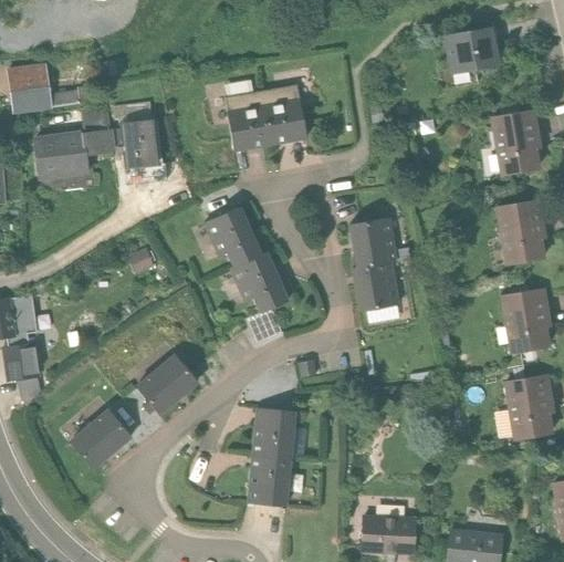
[(494,23),(445,33),(451,71),(469,68),(477,72),(482,64),(501,62),(494,23)]
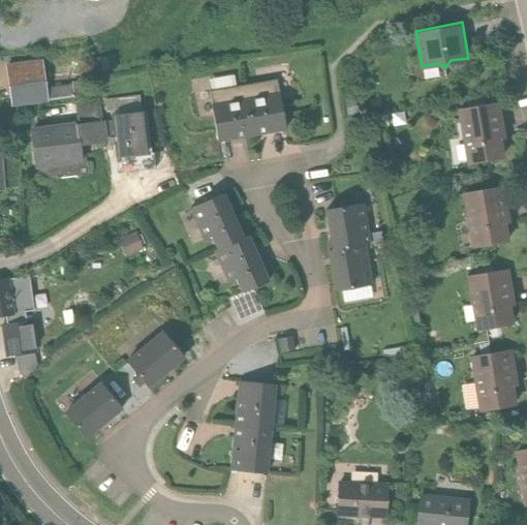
[(42,58),(4,62),(9,104),(48,100),(42,58)]
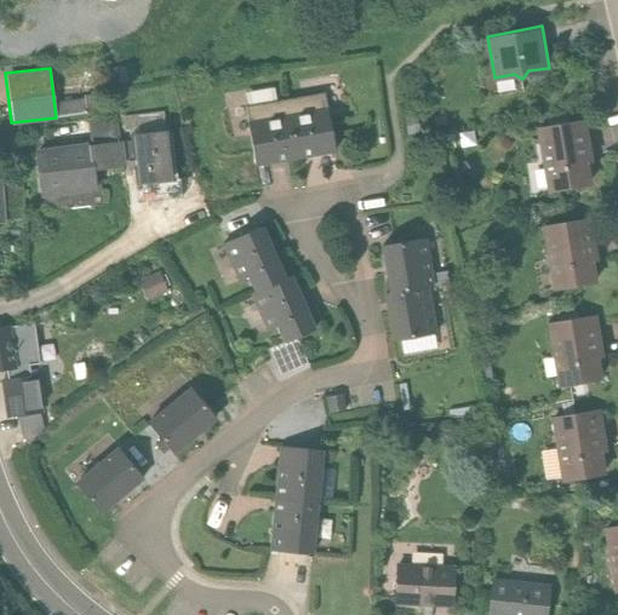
[(95,90),(64,90),(64,104),(95,104),(95,90)]
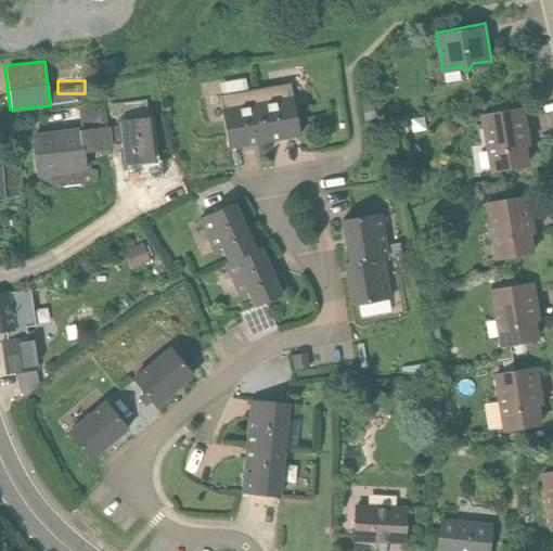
[(291,84),(224,97),(233,145),(298,135),(291,84)]
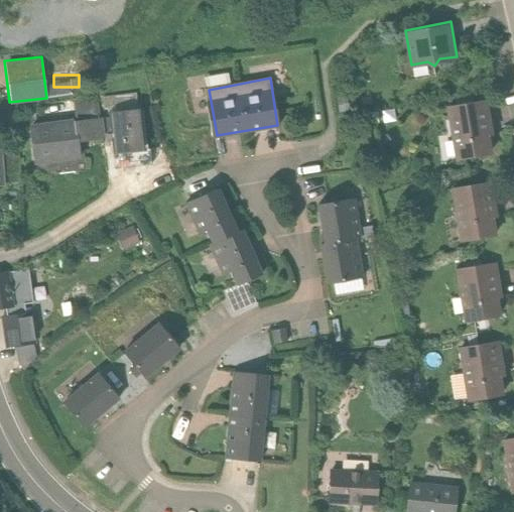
[(491,100),(447,107),(457,162),(500,155),(491,100)]
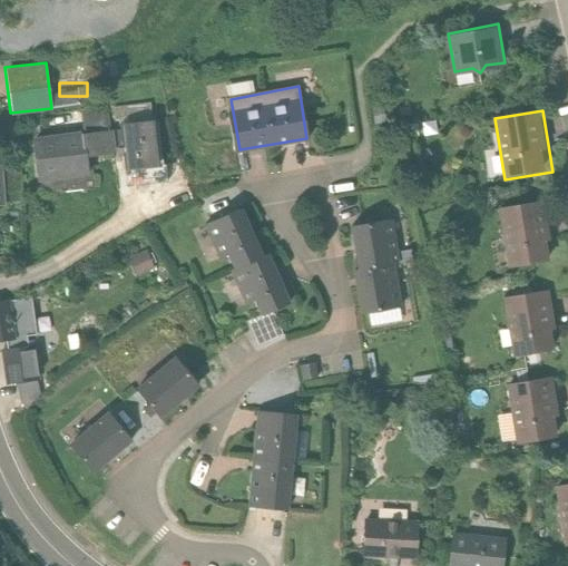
[(154,119),(121,124),(127,168),(158,164),(154,119)]
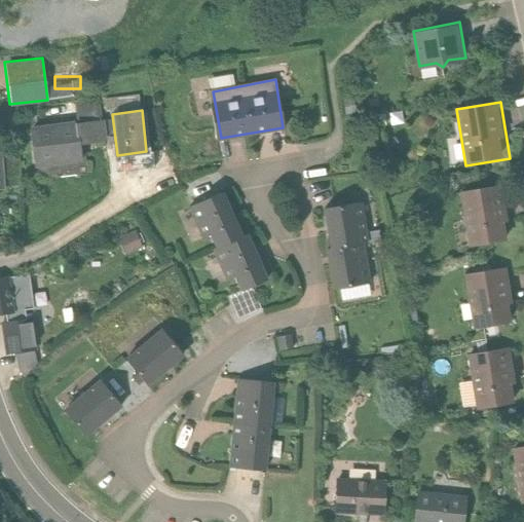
[(78,119),(30,126),(36,166),(83,160),(78,119)]
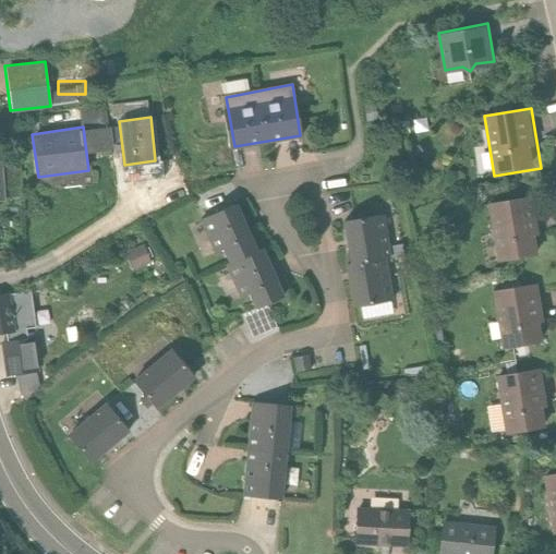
[(162,159),(124,165),(127,181),(165,176),(162,159)]
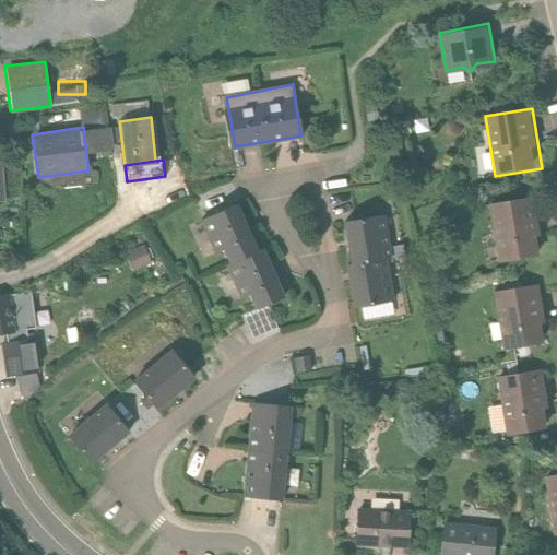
[(533,198),(492,204),(502,262),(543,256),(533,198)]
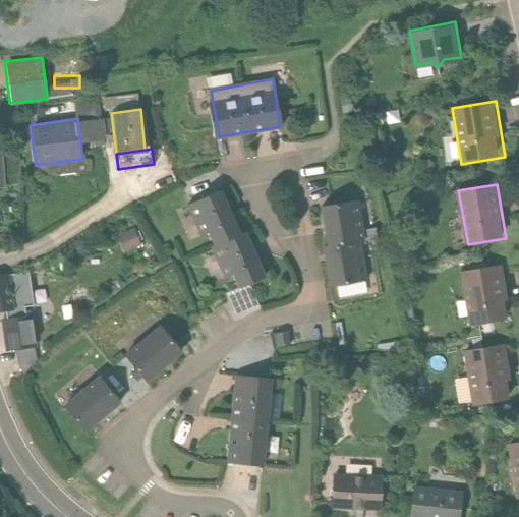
[(243,232),(224,188),(187,204),(202,236),(210,233),(215,244),(210,246),(224,278),(232,274),(239,288),(268,275),(247,230),(243,232)]
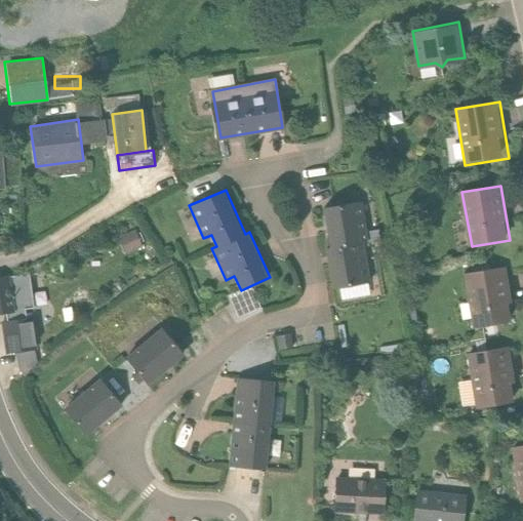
[(359,201),(323,207),(330,247),(366,241),(359,201)]
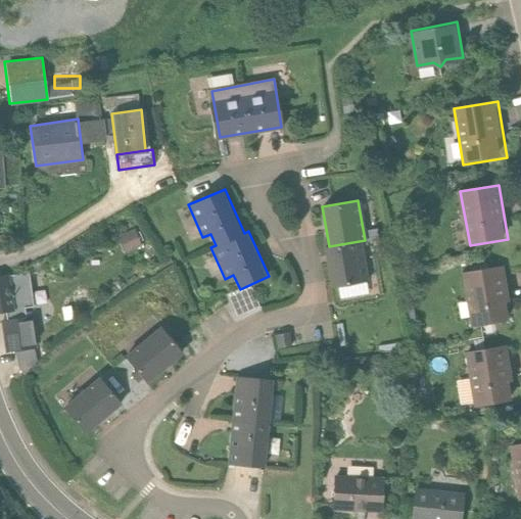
[(131,249),(149,242),(143,225),(124,232),(131,249)]
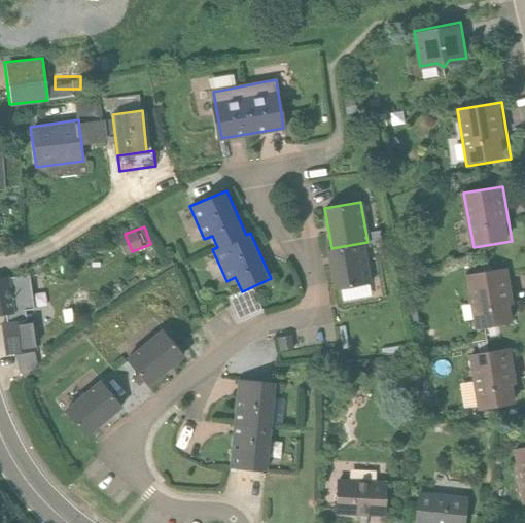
[(368,242),(327,249),(334,286),(374,280),(368,242)]
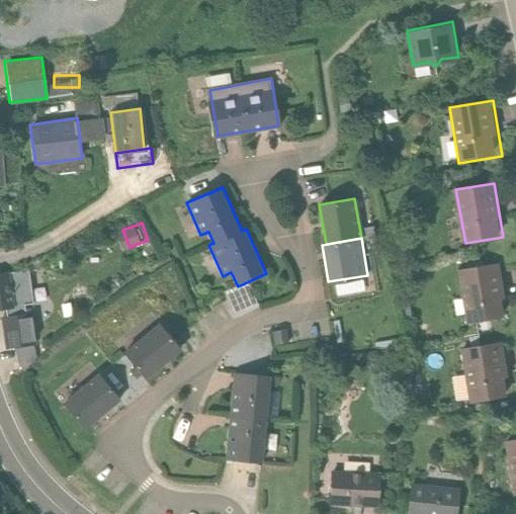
[(500,265),(459,270),(466,326),(507,320),(500,265)]
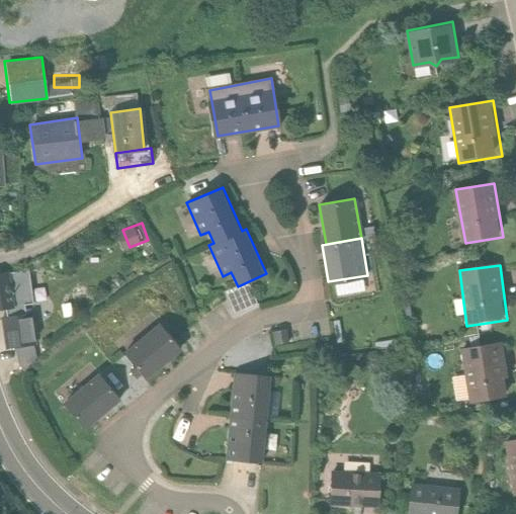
[(29,270),(10,273),(16,309),(6,310),(7,317),(1,318),(6,350),(37,345),(33,313),(26,314),(25,306),(34,305),(29,270)]
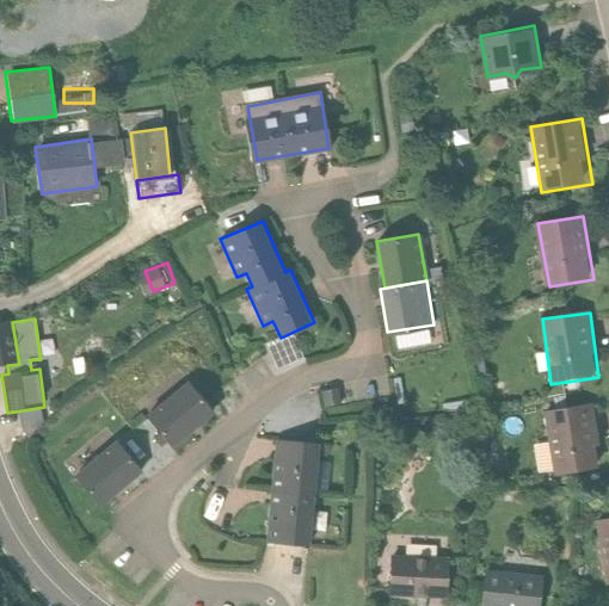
[(19,364),(12,322),(0,323),(0,366),(7,365),(19,364)]
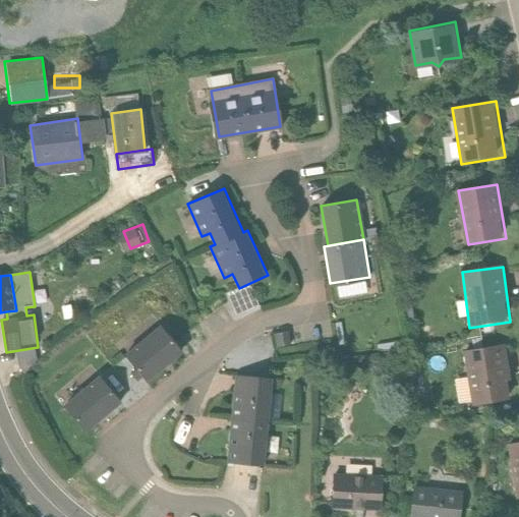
[(183,352),(163,324),(126,352),(149,381),(183,352)]
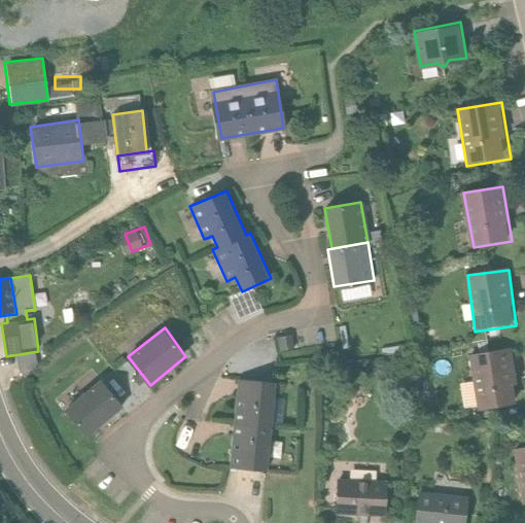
[(481,411),(518,405),(508,349),(470,356),(481,411)]
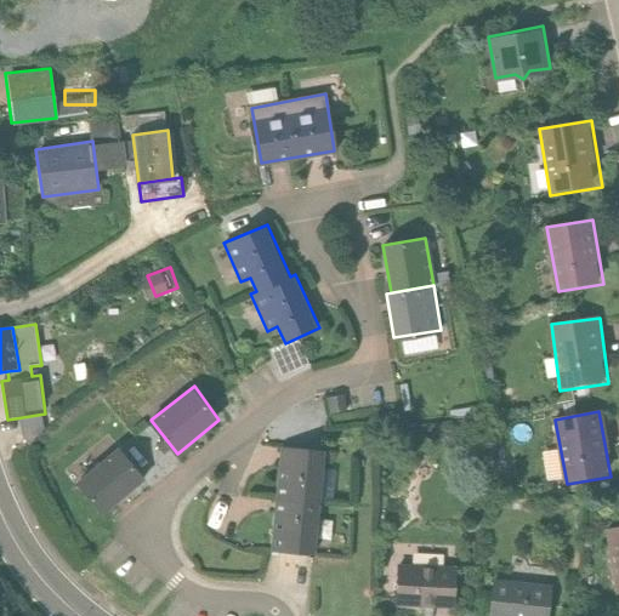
[(325,451),(280,446),(272,551),(316,555),(325,451)]
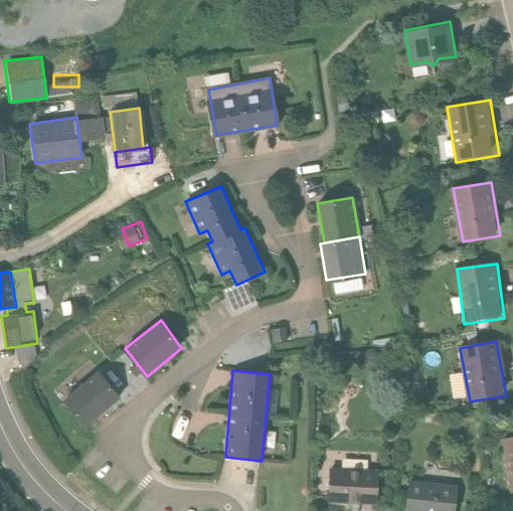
[(122,399),(99,371),(64,400),(86,427),(122,399)]
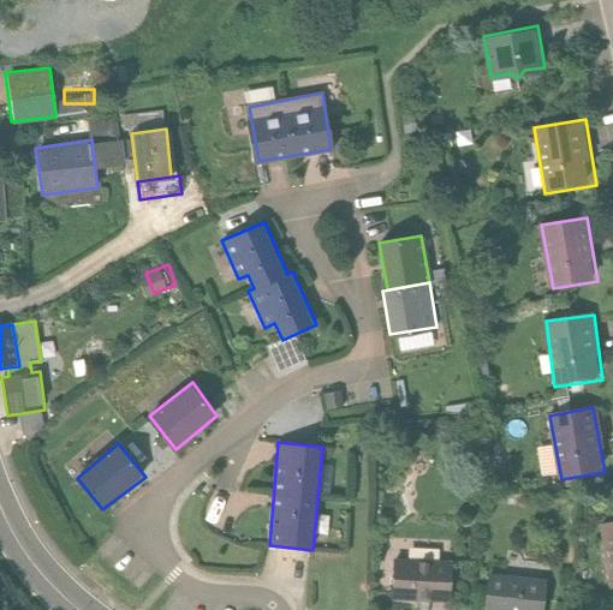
[(398,560),(394,600),(453,604),(456,564),(398,560)]
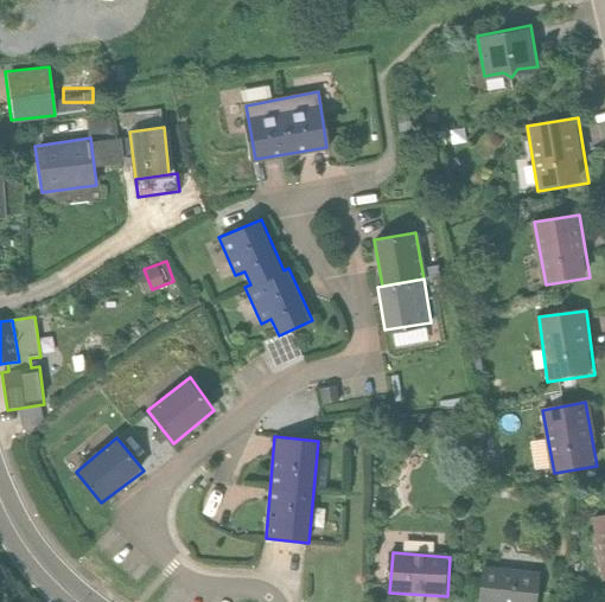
[(486,568),(482,601),(541,601),(546,575),(486,568)]
